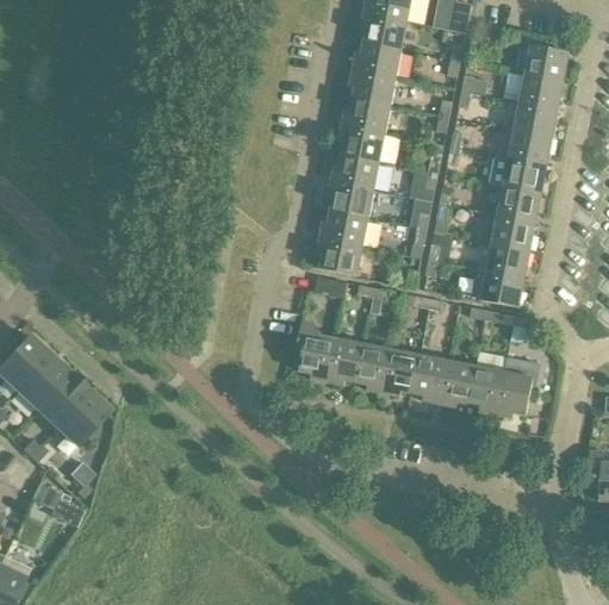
[(370,12),(406,20),(410,0),(366,0),(365,7),(370,8),(370,12)]
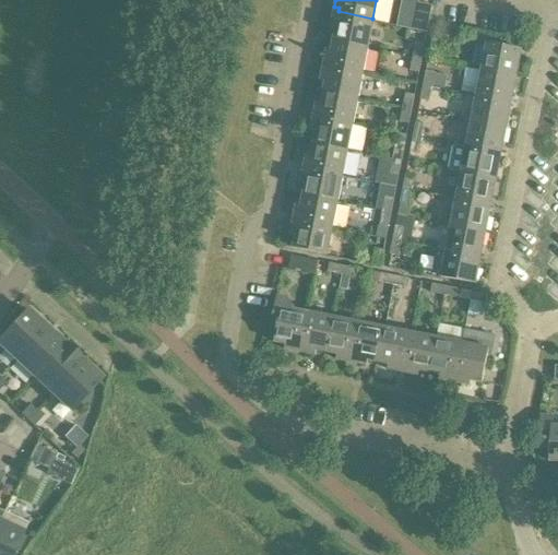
[(426,30),(426,28),(431,2),(417,0),(412,26),(426,30)]
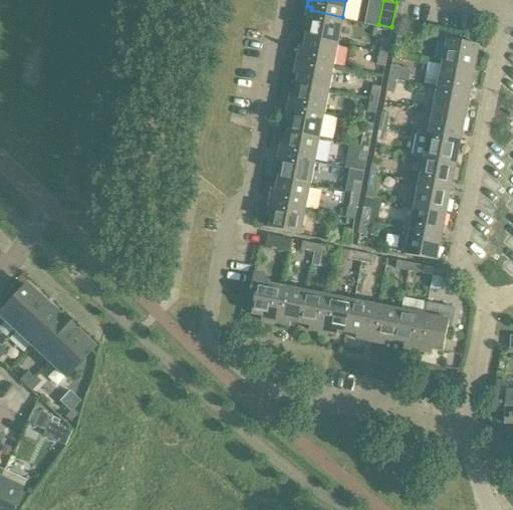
[(342,17),(311,10),(310,15),(305,14),(303,24),(308,25),(306,35),(337,41),(342,17)]
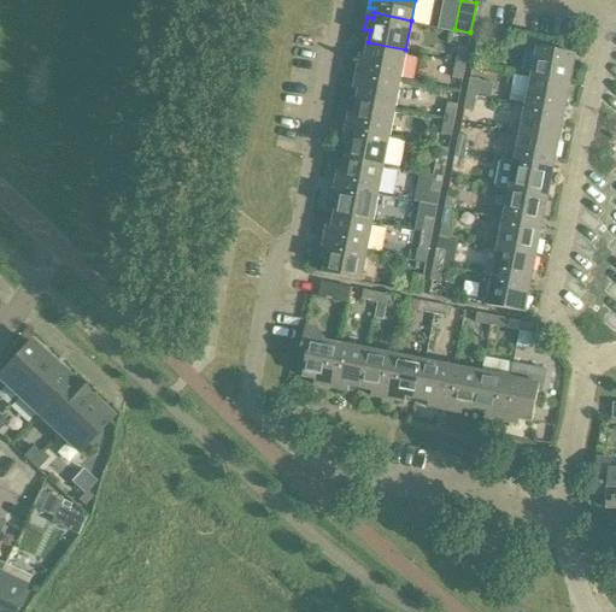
[(487,35),(484,34),(477,33),(475,48),(485,51),(487,35)]
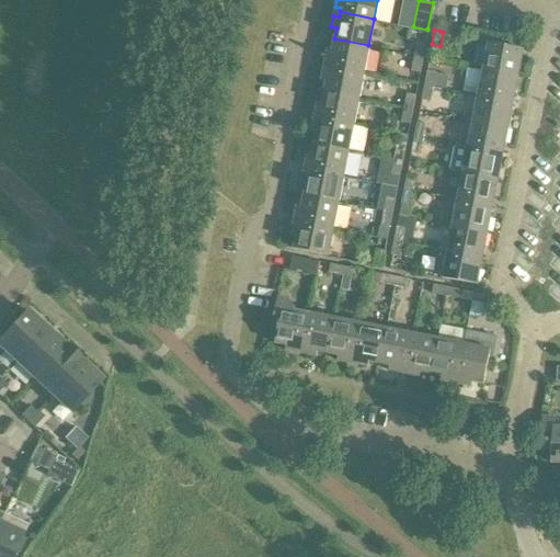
[(368,45),(334,38),(332,48),(328,47),(326,58),(330,59),(329,64),(364,71),(368,45)]
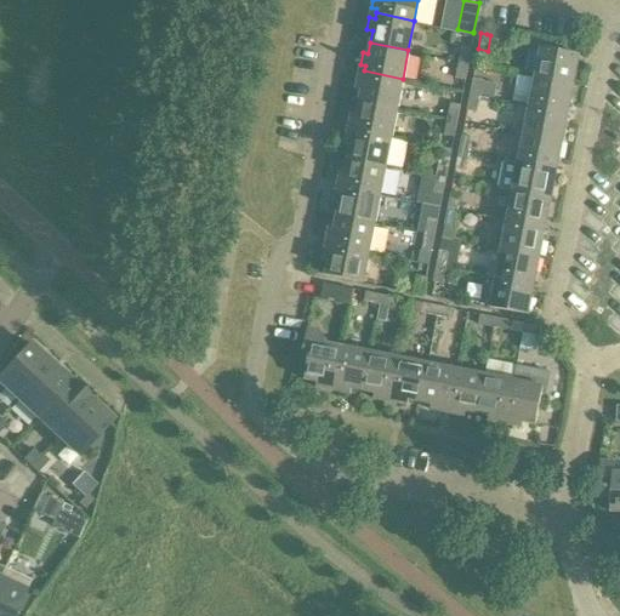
[(461,43),(458,60),(467,61),(471,45),(461,43)]
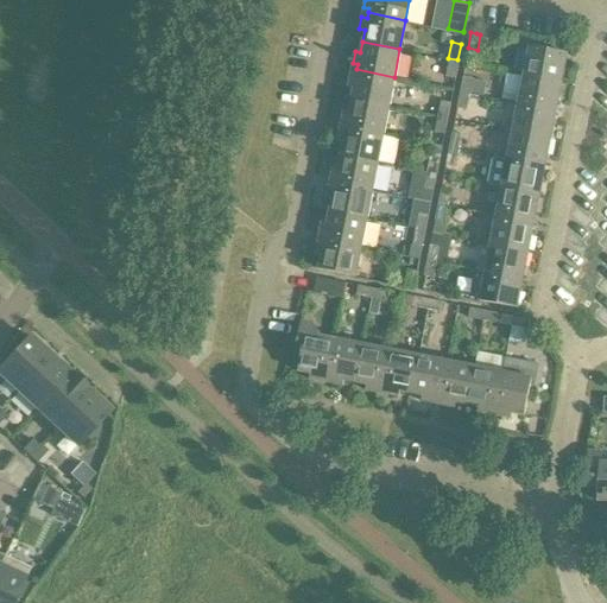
[(529,43),(523,74),(561,81),(567,51),(529,43)]
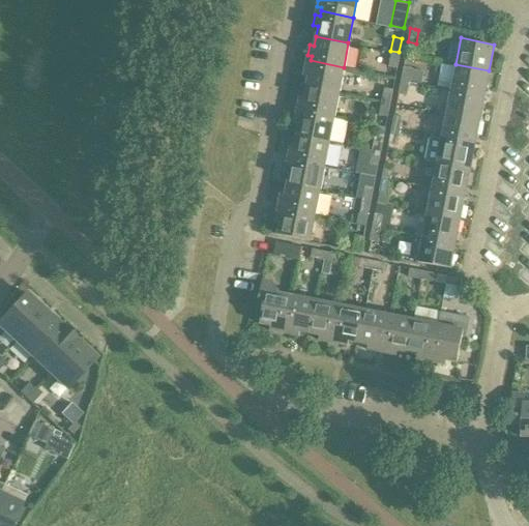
[(399,52),(390,51),(388,64),(397,65),(399,52)]
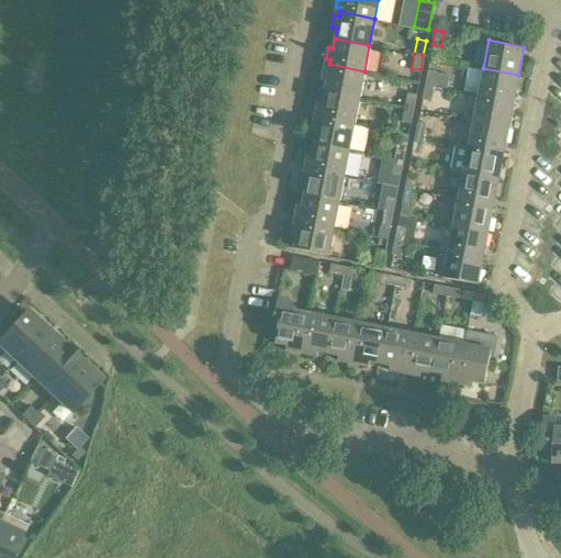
[(365,71),(329,64),(329,68),(324,67),(322,78),(327,79),(325,90),(359,97),(365,71)]
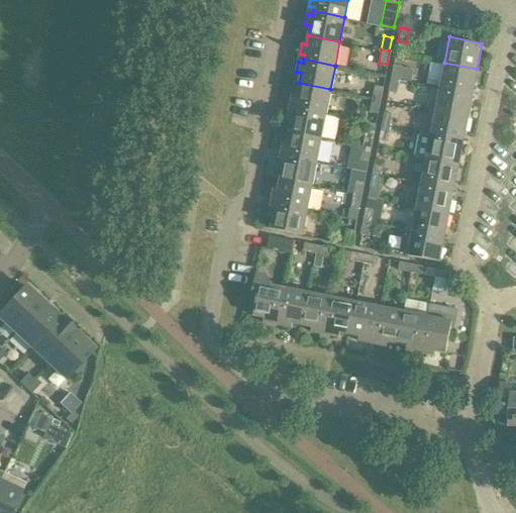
[(426,84),(440,86),(472,92),(477,69),(444,63),(431,60),(426,84)]
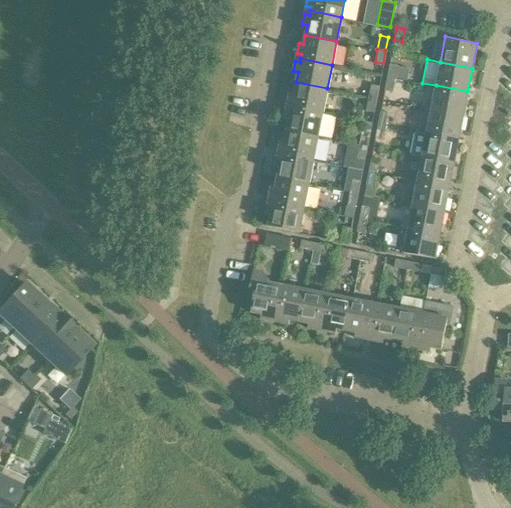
[(389,62),(387,76),(395,77),(397,63),(389,62)]
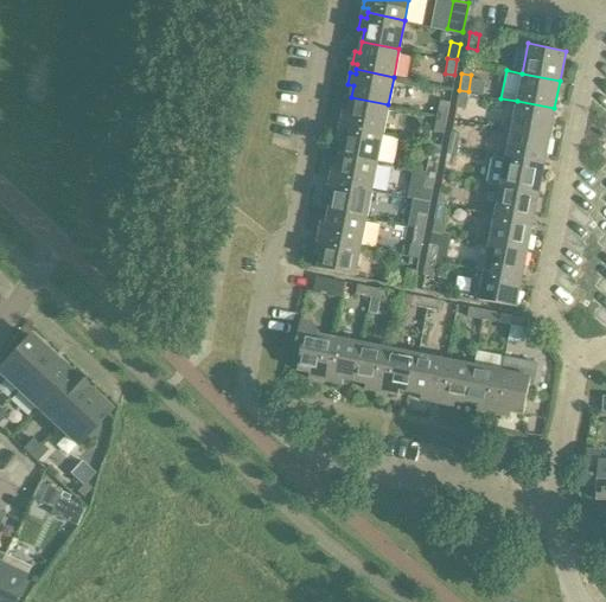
[(469,91),(459,90),(455,104),(465,107),(469,91)]
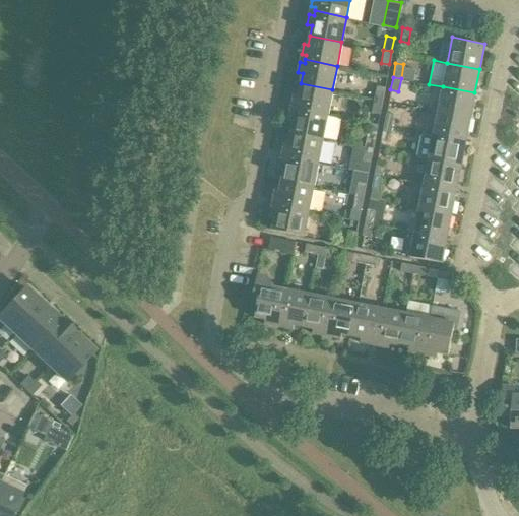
[(332,89),(301,83),(299,92),(294,91),(292,102),(297,103),(296,107),(328,113),(332,89)]
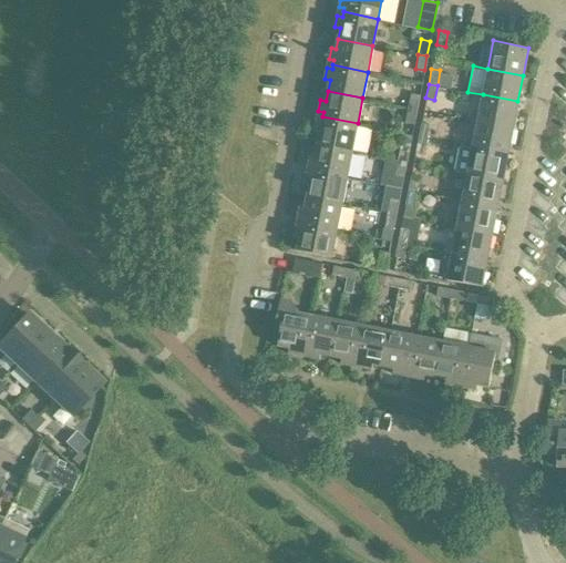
[(410,91),(408,106),(417,109),(420,93),(410,91)]
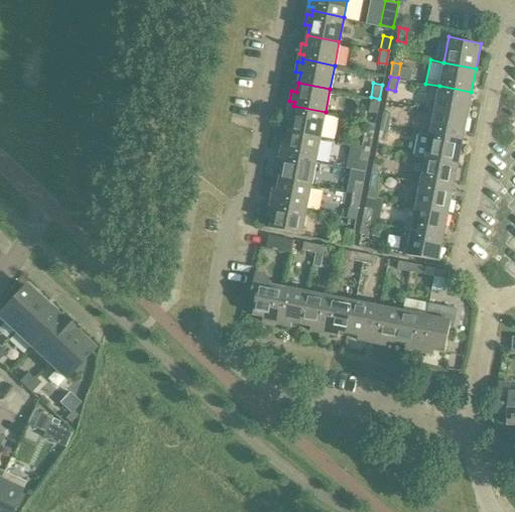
[(439,86),(434,110),(467,116),(471,92),(439,86)]
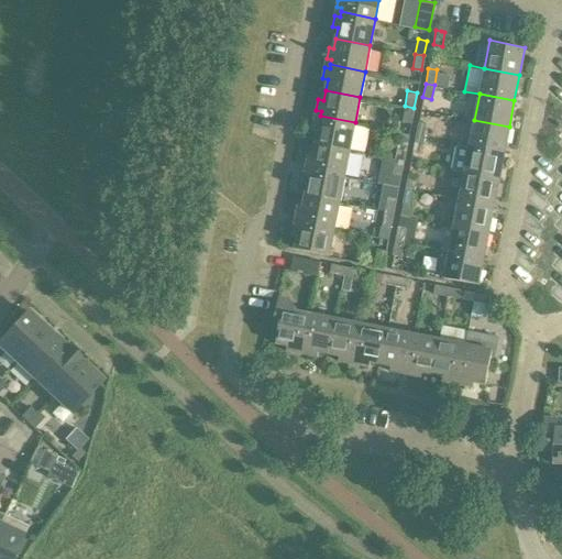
[(414,108),(405,106),(401,120),(411,121),(414,108)]
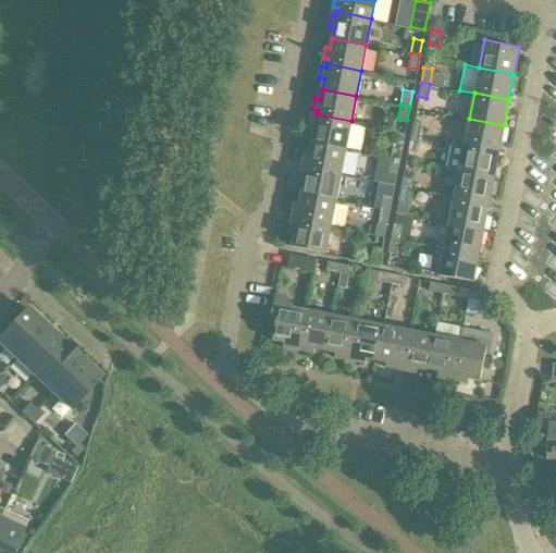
[(351,121),(317,114),(316,119),(311,118),(309,128),(313,130),(311,142),(346,148),(351,121)]
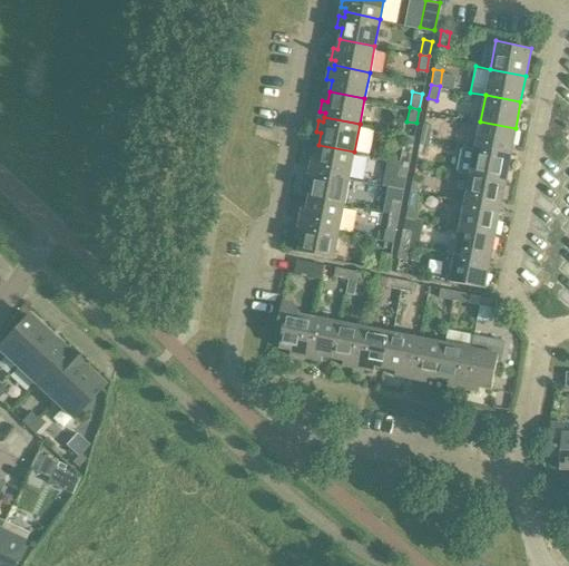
[(420,136),(430,138),(432,124),(422,122),(420,136)]
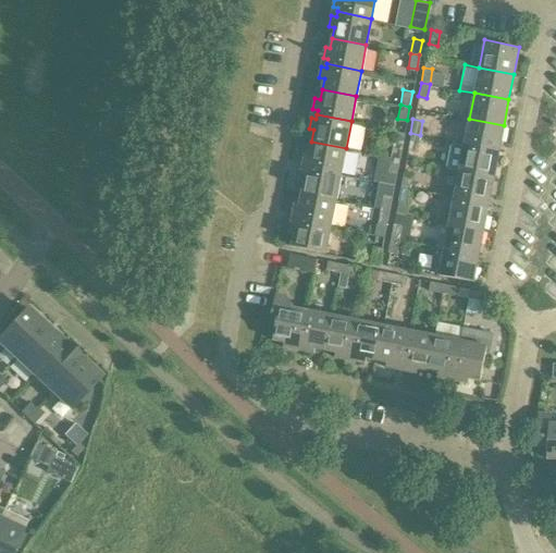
[(504,125),(469,119),(464,144),(498,150),(504,125)]
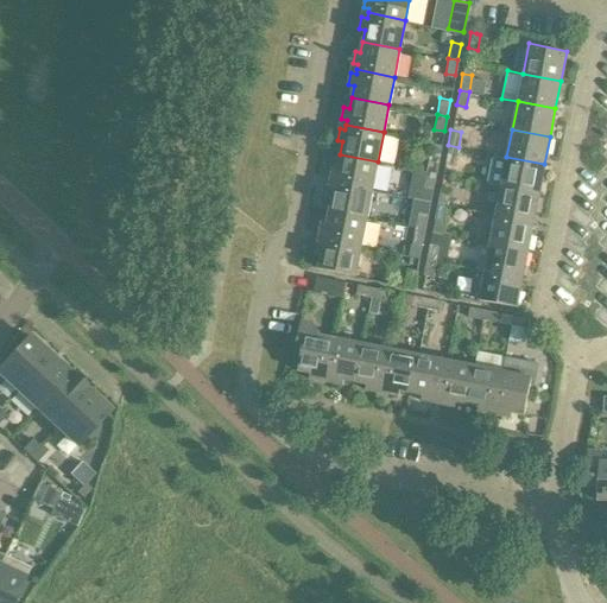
[(431,141),(425,170),(435,172),(441,144),(431,141)]
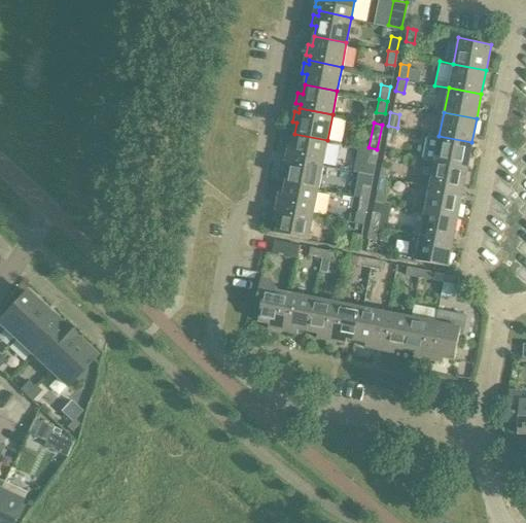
[(397,128),(388,126),(386,139),(394,141),(397,128)]
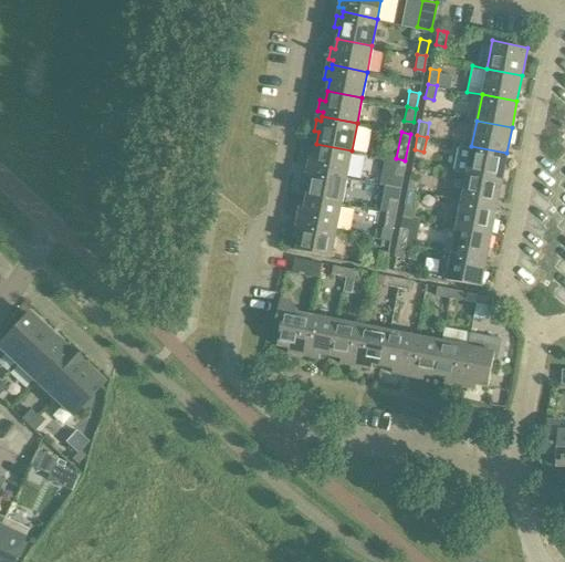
[(352,151),(316,144),(315,154),(310,153),(307,164),(313,164),(312,169),(346,176),(352,151)]
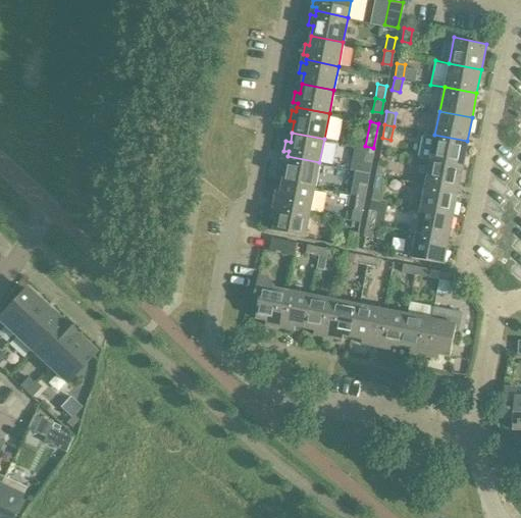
[(467,141),(434,135),(423,133),(418,155),(430,158),(430,159),(463,165),(467,141)]
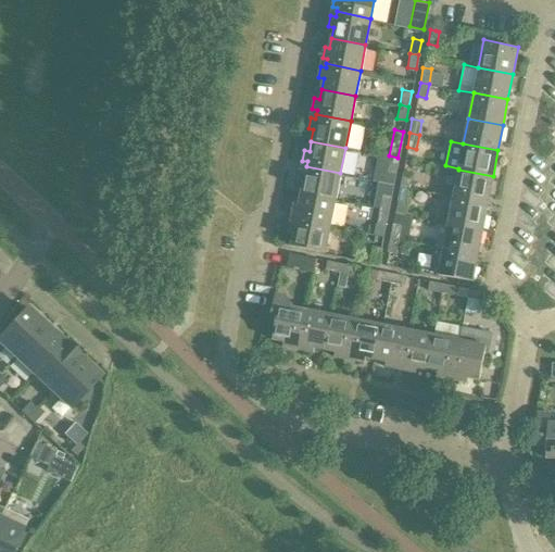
[(398,158),(389,155),(387,168),(395,171),(398,158)]
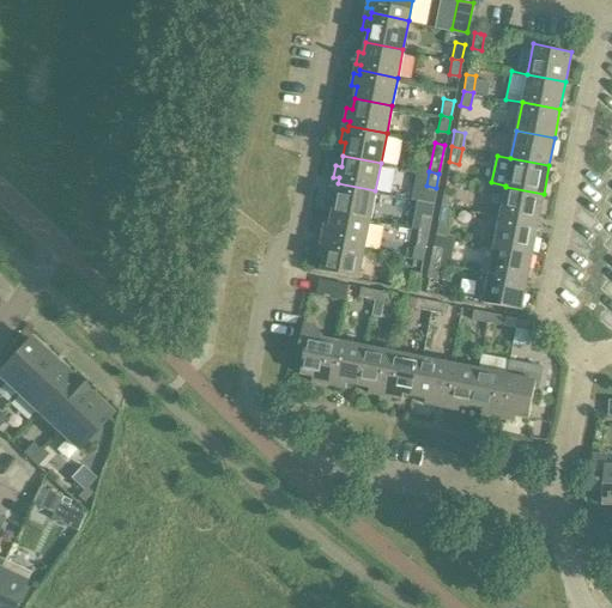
[(375,190),(338,183),(337,188),(331,187),(329,198),(334,199),(332,212),(370,219),(375,190)]
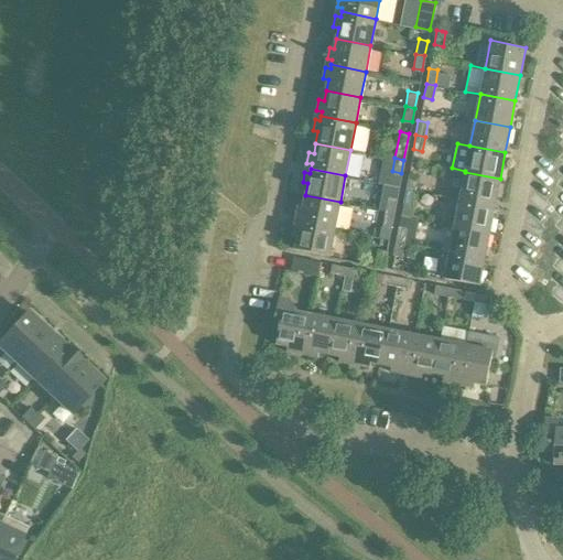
[(408,171),(404,189),(414,190),(418,173),(408,171)]
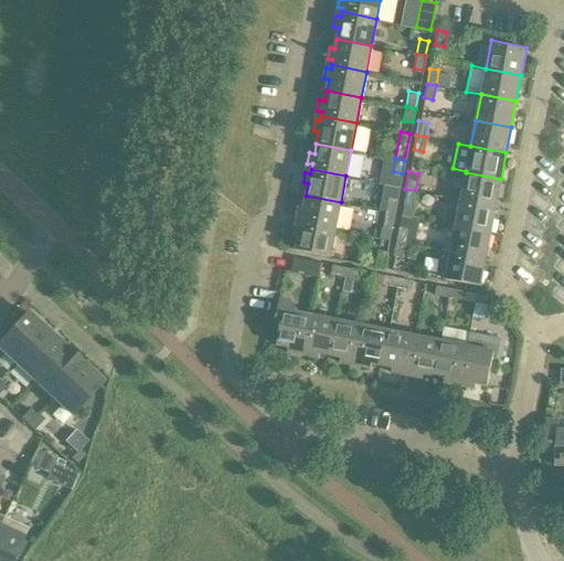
[(501,179),(466,172),(460,199),(496,207),(501,179)]
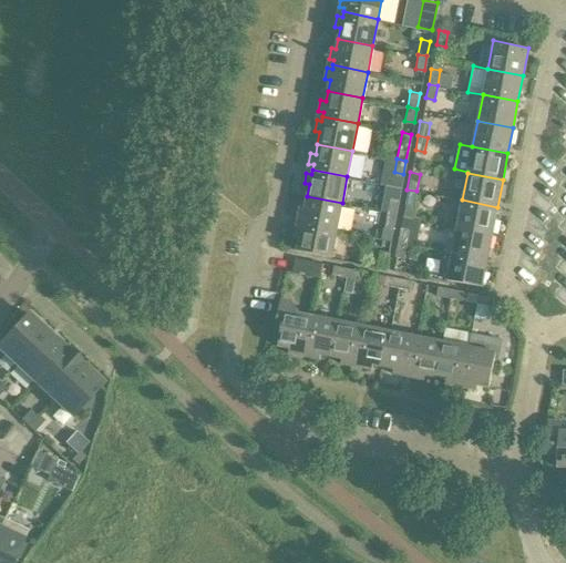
[(407,190),(404,204),(414,206),(417,191),(407,190)]
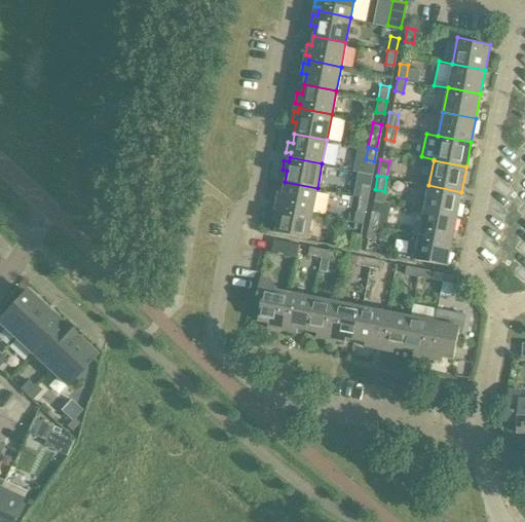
[(317,188),(285,182),(283,191),(278,190),(276,200),(280,201),(280,206),(312,212),(317,188)]
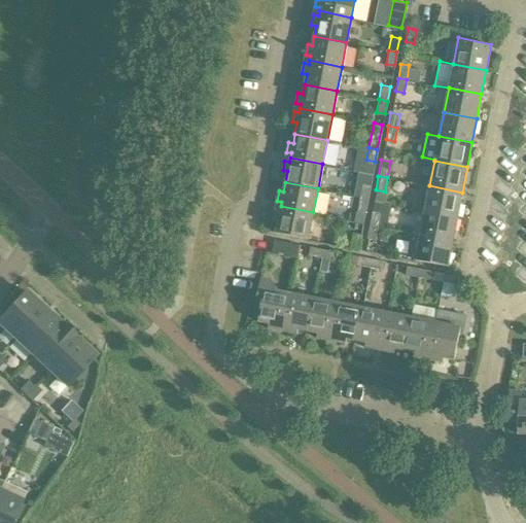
[(359,197),(367,199),(371,183),(362,182),(359,197)]
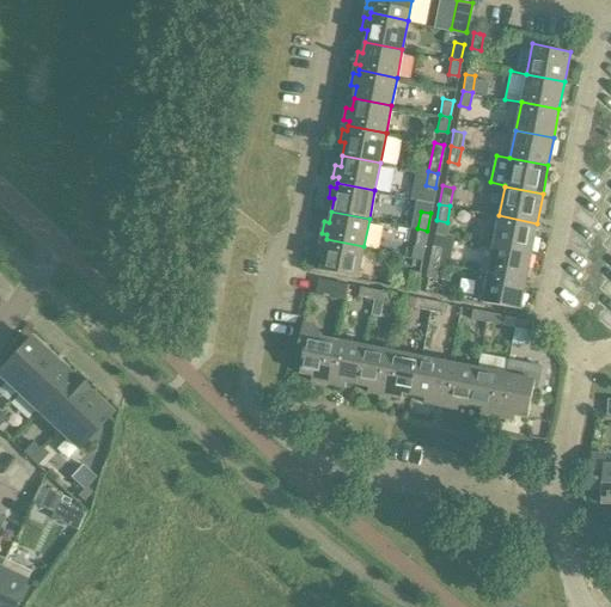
[(499,215),(493,244),(531,251),(537,224),(499,215)]
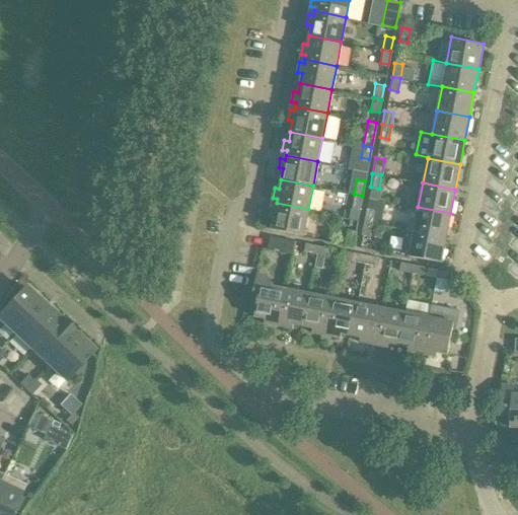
[(362,196),(354,194),(352,206),(360,208),(362,196)]
